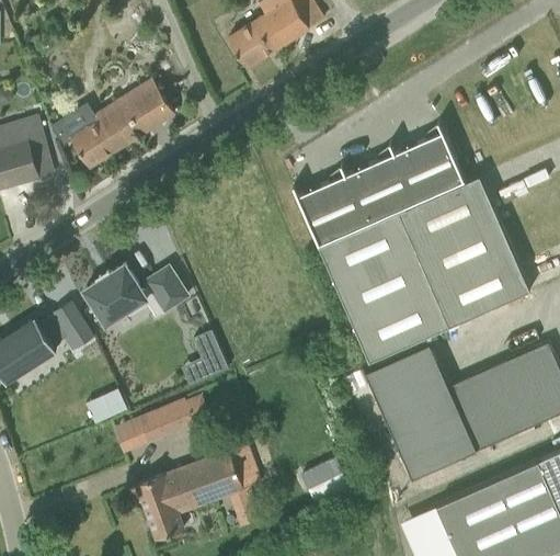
[(228,41),(246,70),(323,21),(309,0),(270,0),(259,8),(265,18),(228,41)]
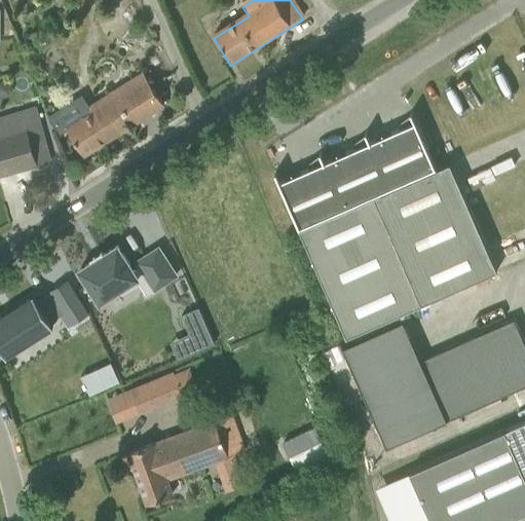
[(80,99),(49,118),(62,137),(67,133),(84,159),(162,109),(143,77),(88,112),(80,99)]
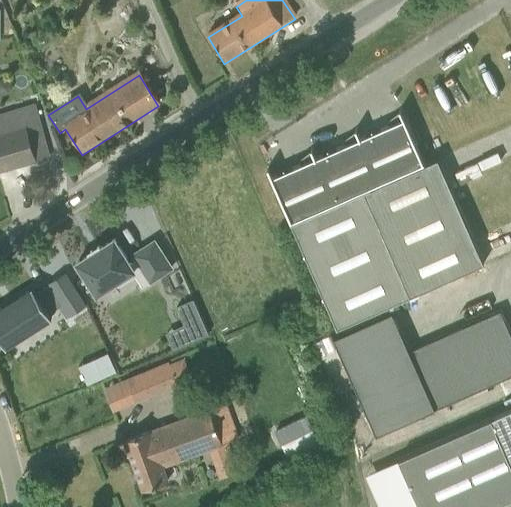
[(0,98),(2,99),(9,97),(12,92),(10,86),(5,83),(0,84),(0,98)]
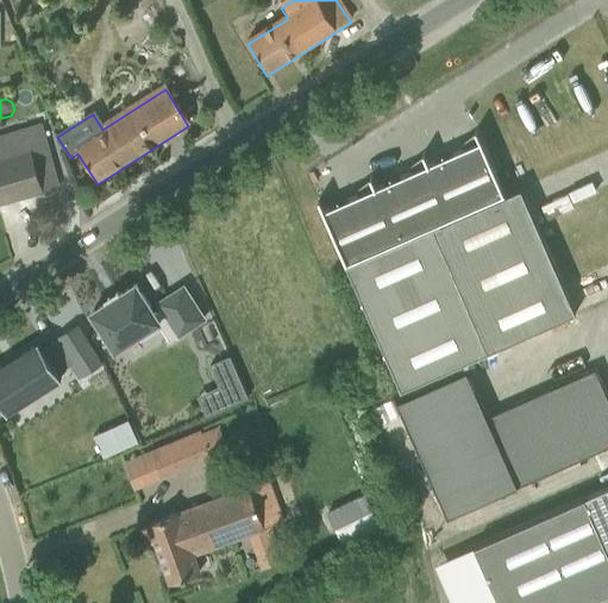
[(0,207),(57,192),(39,127),(0,138),(0,207)]
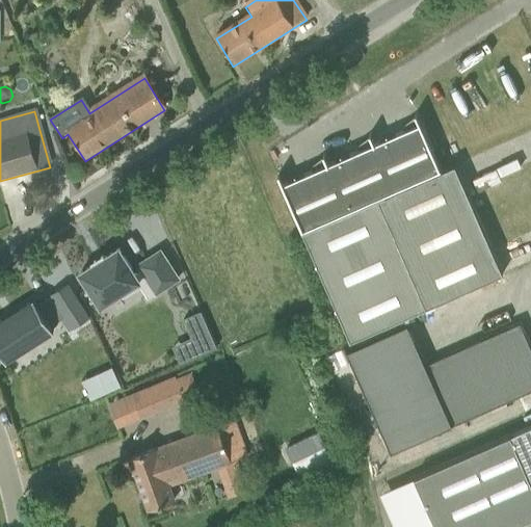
[(279,178),(277,179),(301,235),(441,175),(416,117),(415,119),(417,125),(402,131),(403,134),(374,148),(370,137),(369,139),(371,145),(356,151),(357,154),(328,167),(324,158),(322,159),(324,165),(311,172),(312,175),(283,187),(279,178)]
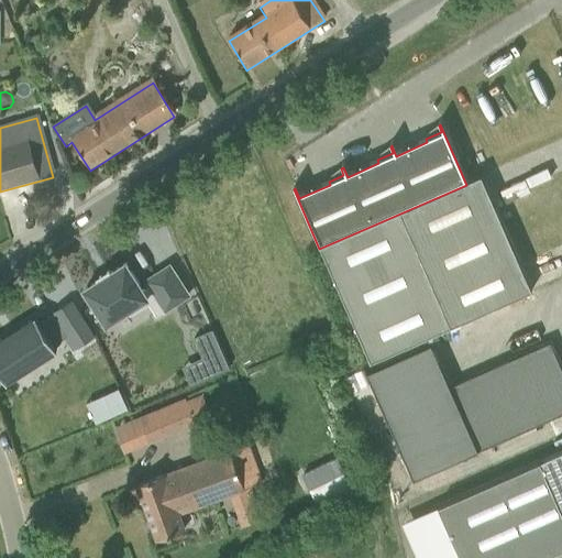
[(481,178),(319,250),(371,365),(531,294),(481,178)]
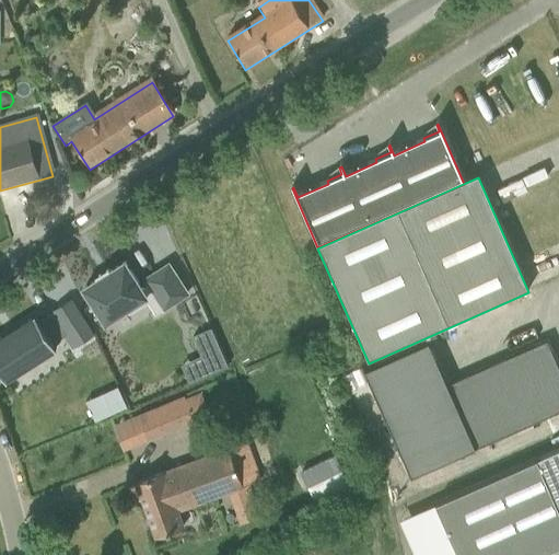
[(186,298),(167,268),(144,284),(148,289),(141,293),(124,266),(108,276),(107,274),(97,280),(99,282),(83,292),(105,326),(125,313),(128,319),(147,307),(154,319),(186,298)]
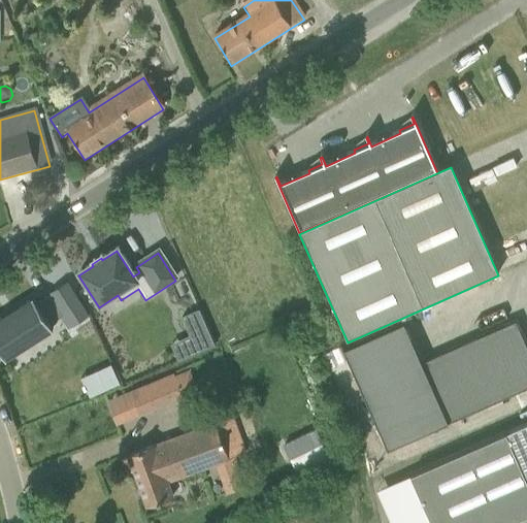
[(33,301),(0,322),(0,354),(5,362),(53,332),(50,328),(64,319),(71,330),(88,320),(66,286),(50,296),(51,298),(36,306),(33,301)]
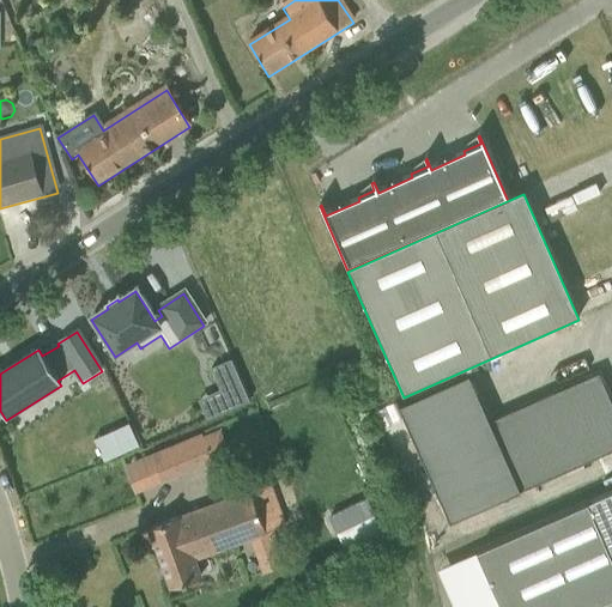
[(230,414),(250,405),(232,364),(212,372),(222,394),(230,414)]
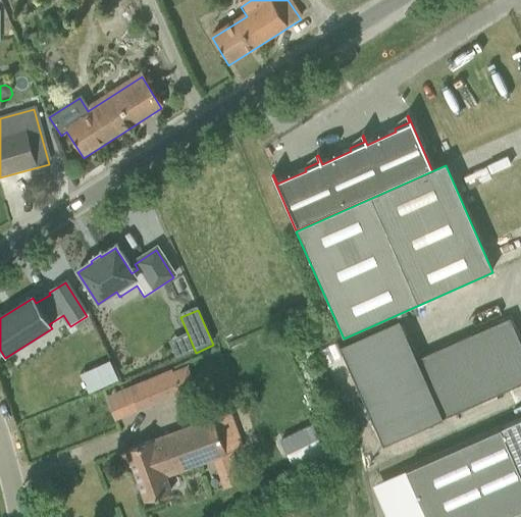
[(520,347),(510,320),(416,362),(399,322),(341,349),(383,448),(520,386),(520,347)]
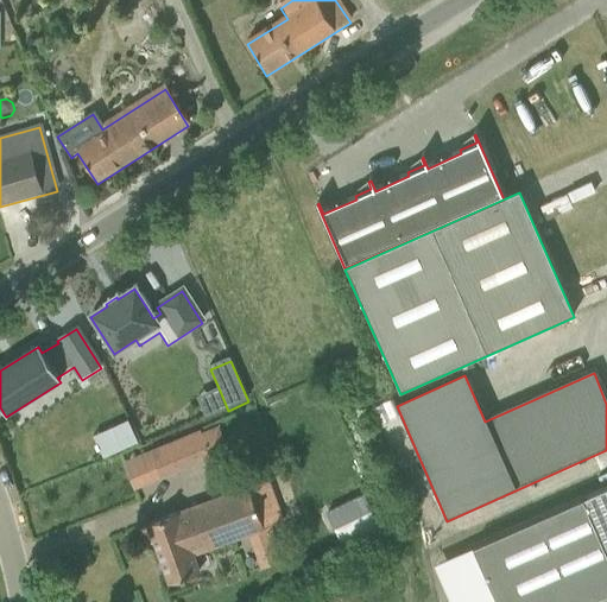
[(201,437),(200,436),(150,457),(159,482),(227,455),(219,430),(201,437)]
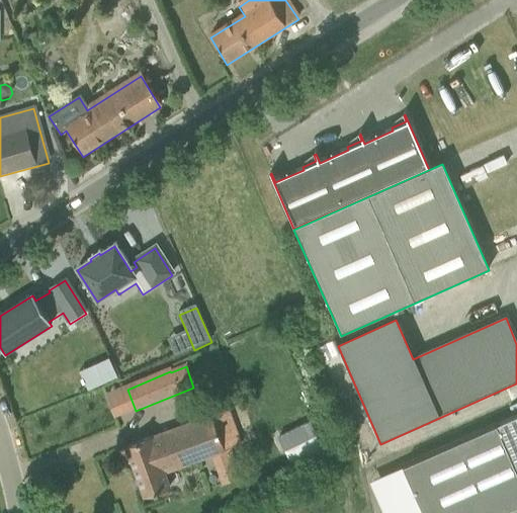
[(225,453),(225,452),(241,446),(230,414),(211,420),(211,417),(126,450),(147,500),(171,491),(165,476),(225,453)]
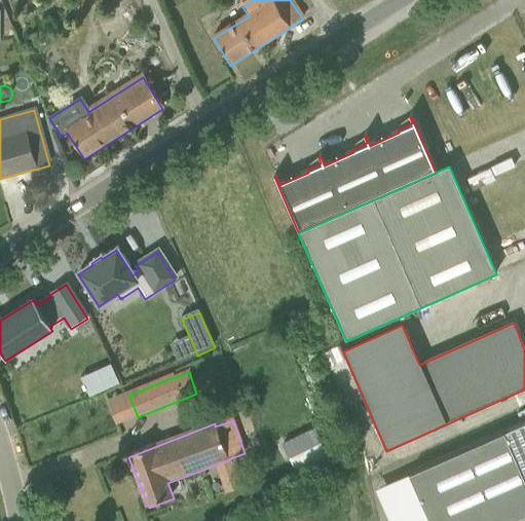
[(524,424),(409,476),(427,520),(514,520),(524,516),(524,424)]
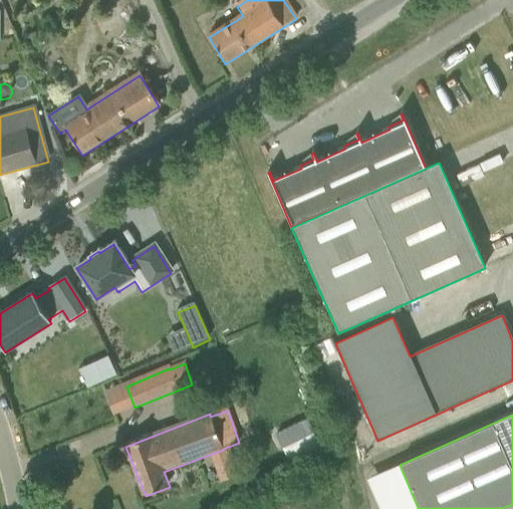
[(324,455),(307,420),(275,435),(292,470),(324,455)]
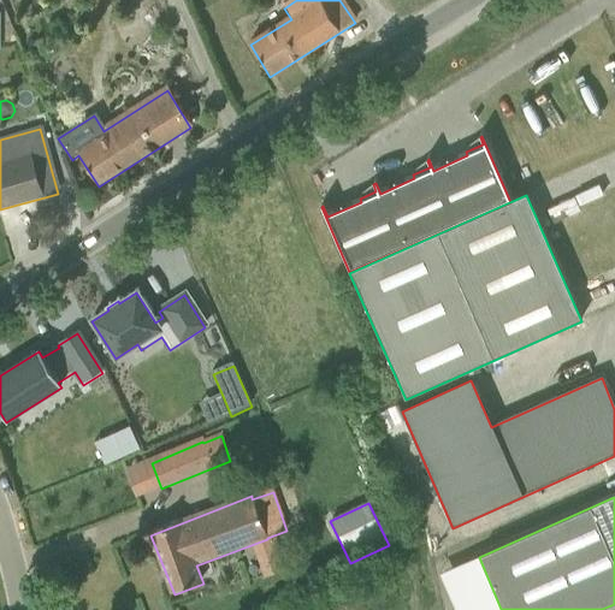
[(279,561),(261,568),(265,578),(283,572),(279,561)]
